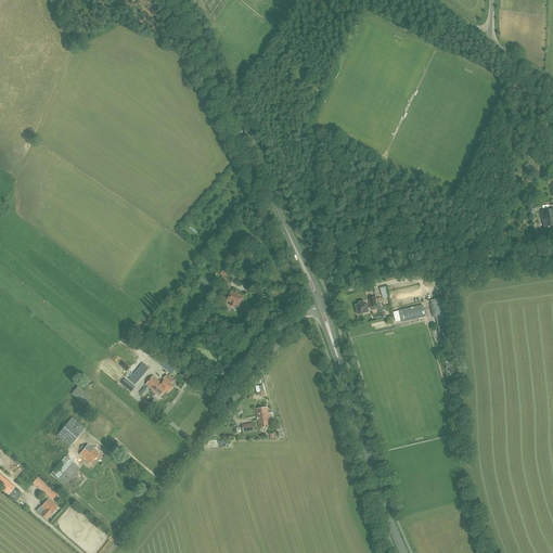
[(552,206),(539,209),(542,226),(552,223),(552,206)]
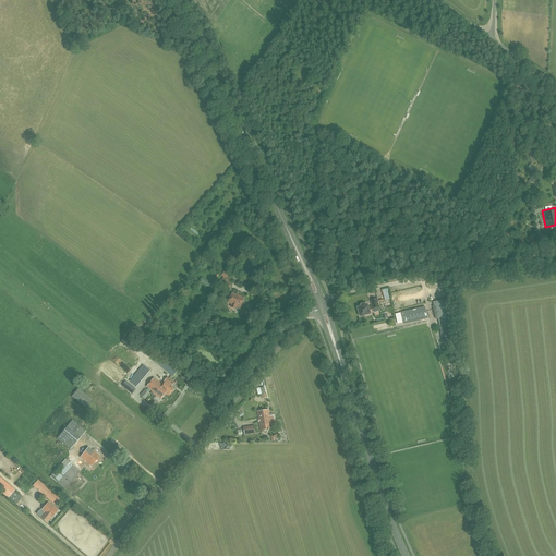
[(227,287),(231,278),(225,276),(227,273),(221,269),(219,274),(221,275),(218,283),(227,287)]
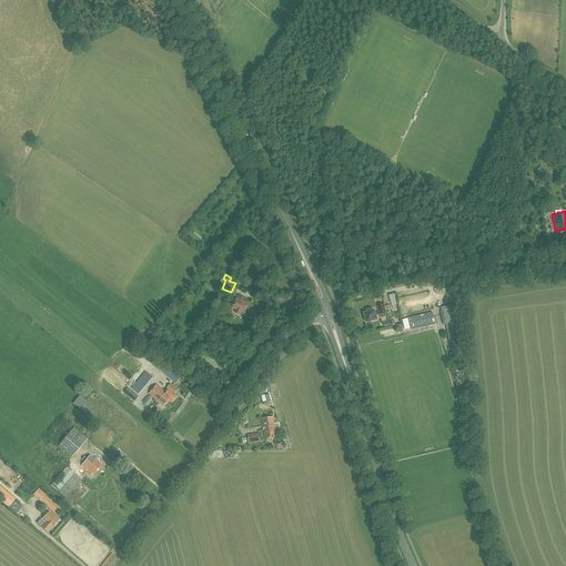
[(243,311),(248,301),(234,296),(230,306),(234,307),(233,311),(239,312),(240,310),(243,311)]
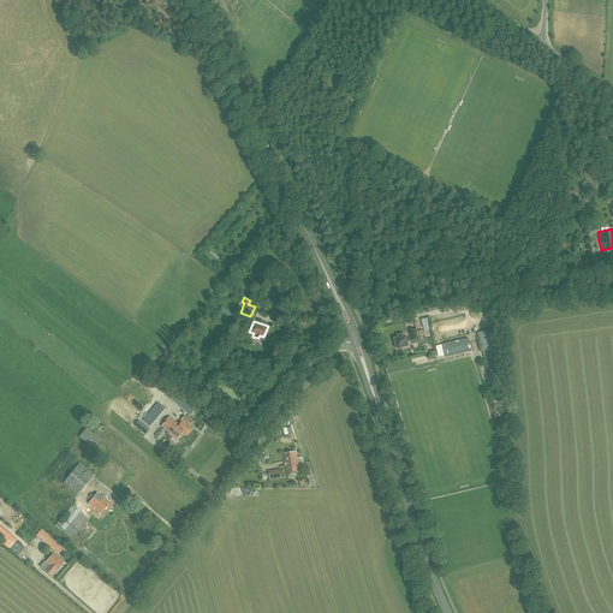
[(409,339),(416,337),(415,329),(414,326),(405,328),(408,335),(404,337),(403,333),(402,334),(400,333),(396,334),(397,335),(392,337),(394,346),(406,344),(405,340),(409,339)]
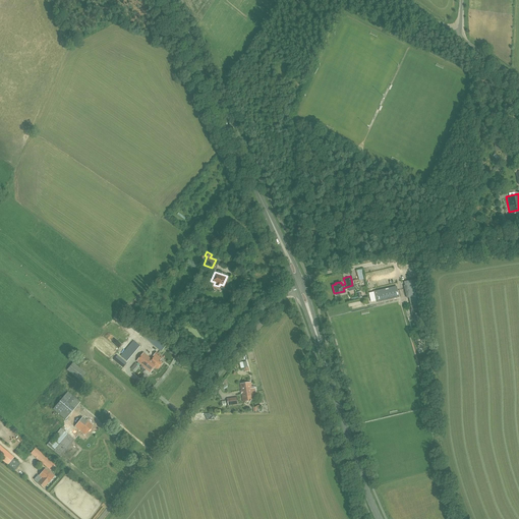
[(419,283),(417,276),(402,280),(403,284),(402,284),(405,296),(407,296),(410,308),(409,308),(411,318),(419,315),(417,306),(418,306),(417,302),(416,298),(420,297),(420,293),(421,293),(419,283)]
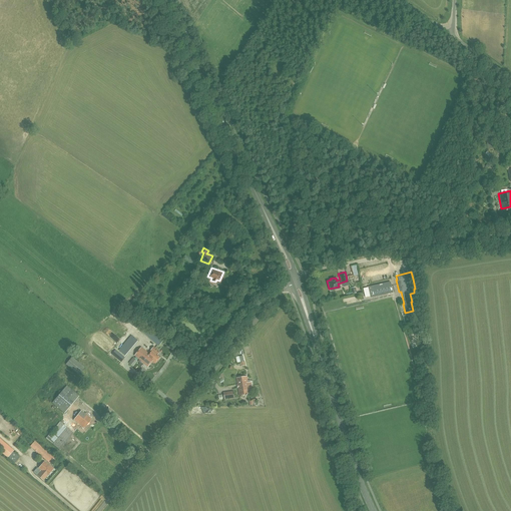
[(391,291),(389,281),(367,286),(369,295),(369,296),(391,291)]
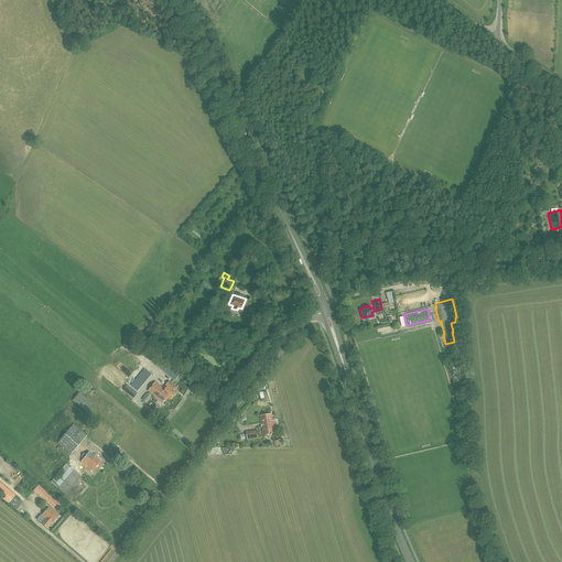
[(172,379),(179,373),(162,359),(157,366),(172,379)]
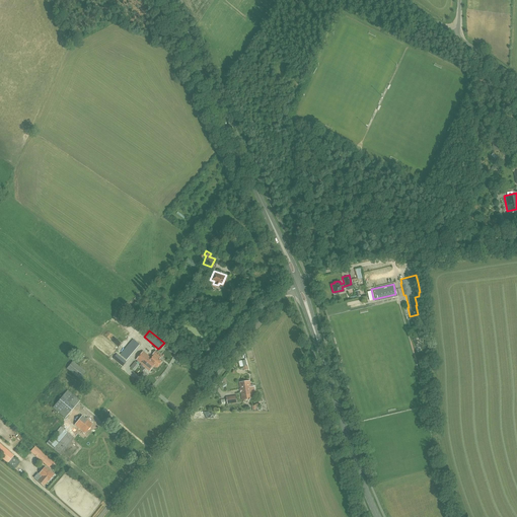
[(126,359),(138,344),(131,338),(129,341),(119,353),(126,359)]
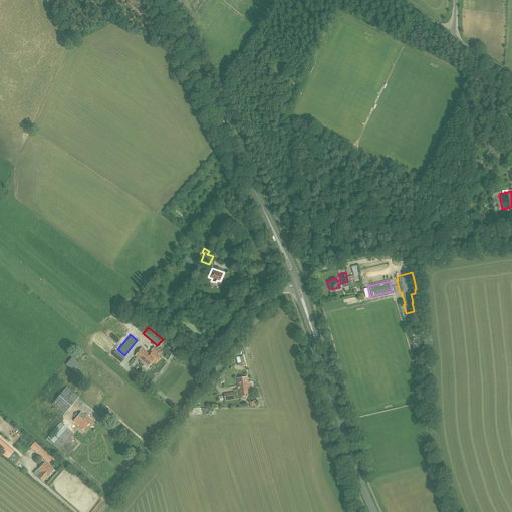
[(140,347),(134,354),(139,358),(138,359),(142,363),(143,362),(146,365),(151,359),(154,362),(159,356),(156,353),(158,351),(153,346),(150,349),(151,350),(148,353),(140,347)]
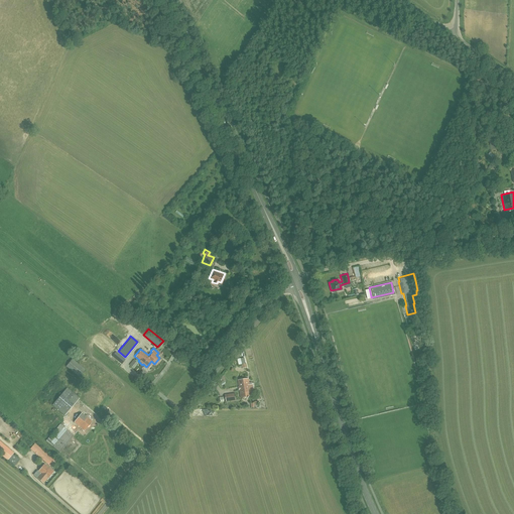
[(120,363),(124,358),(114,350),(111,355),(115,358),(120,363)]
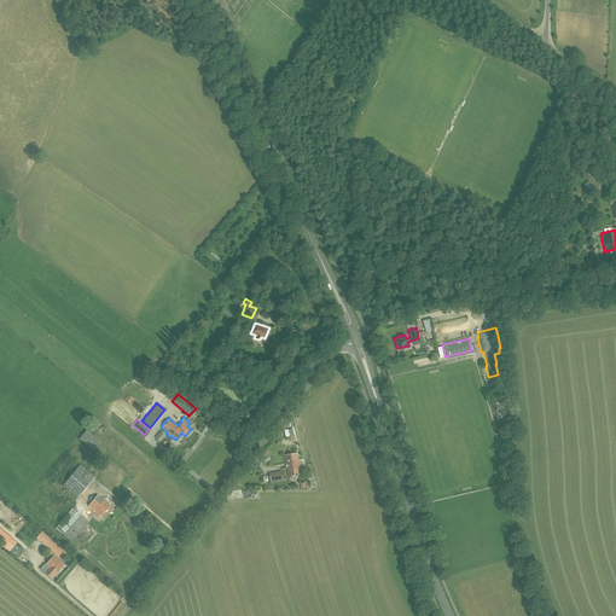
[(209,425),(218,431),(221,426),(213,420),(210,424),(209,425)]
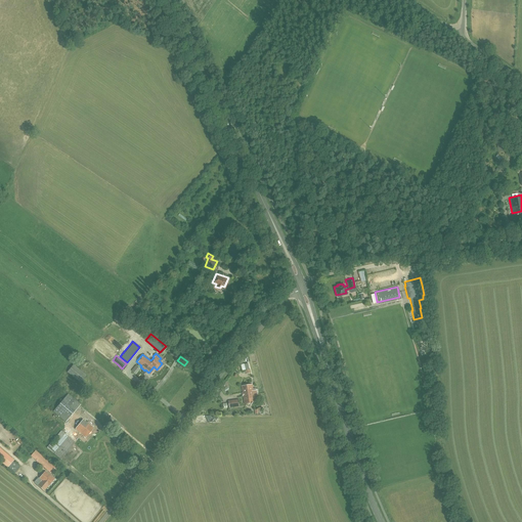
[(78,381),(85,374),(72,362),(64,371),(78,381)]
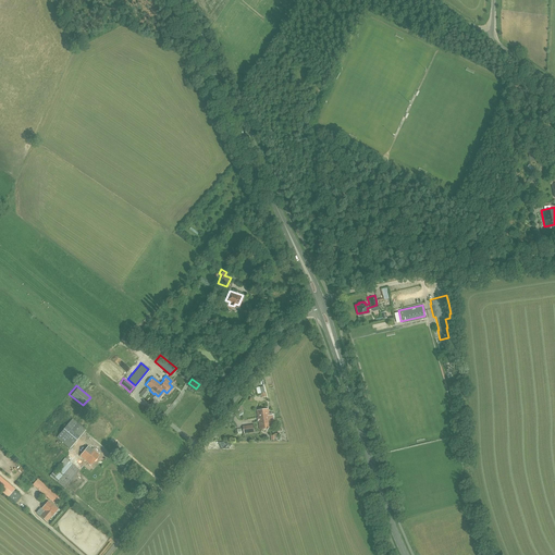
[(267,407),(255,408),(258,428),(258,429),(261,429),(261,427),(269,426),(269,422),(272,421),(271,414),(268,414),(267,407)]
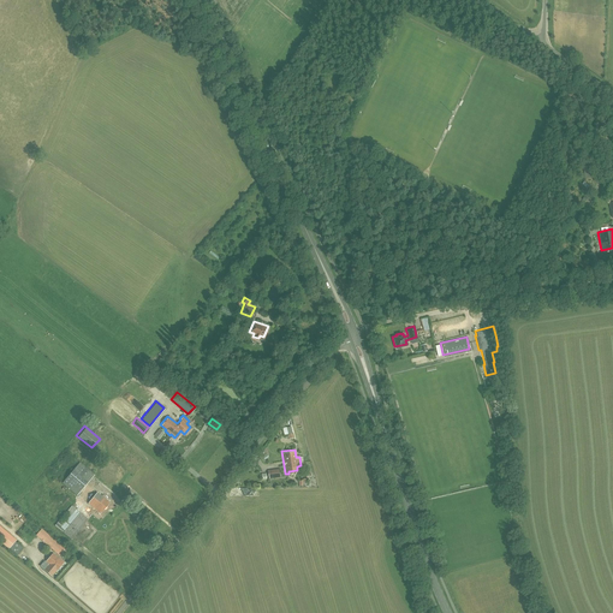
[(77,460),(73,465),(69,460),(58,472),(64,476),(60,481),(75,493),(75,494),(76,493),(93,474),(77,460)]
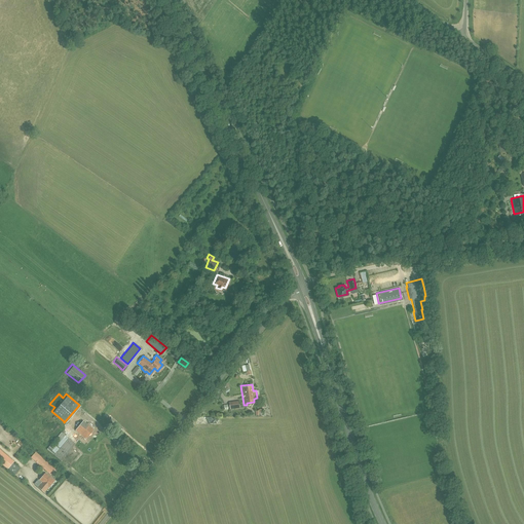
[(104,396),(101,399),(106,404),(109,401),(104,396)]
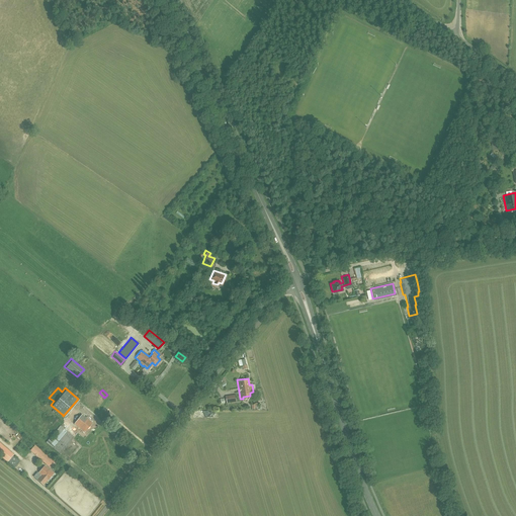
[(225,402),(235,400),(234,393),(225,394),(225,402)]
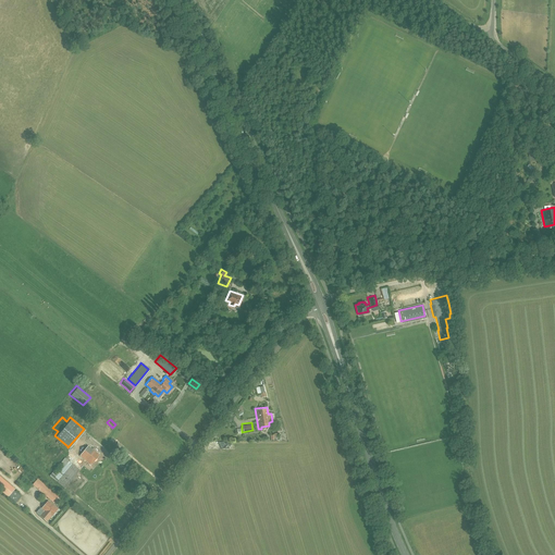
[(90,428),(86,432),(100,443),(103,439),(90,428)]
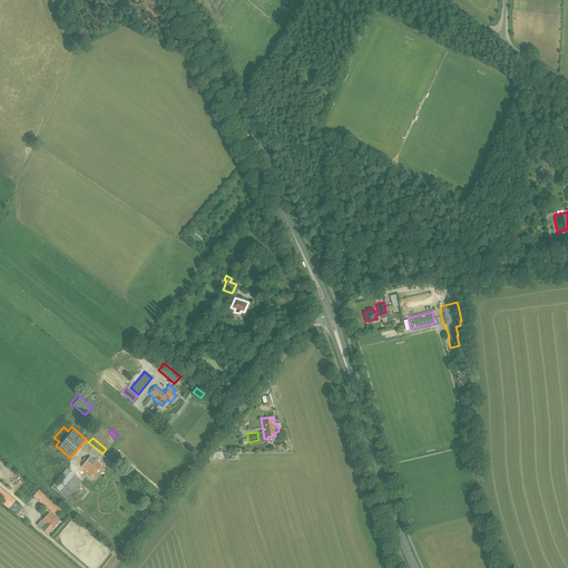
[(92,458),(88,454),(79,464),(91,475),(99,464),(95,460),(97,458),(94,456),(92,458)]
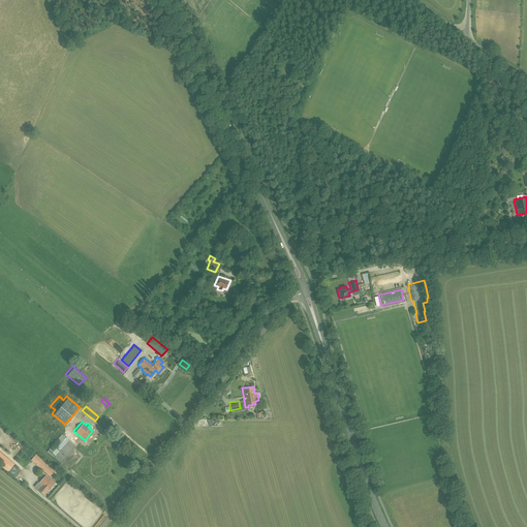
[(61,462),(76,445),(66,436),(52,453),(61,462)]
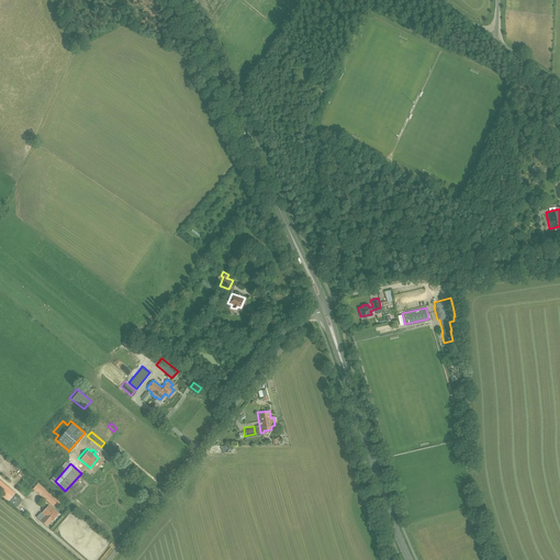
[(13,491),(0,481),(0,494),(13,505),(19,499),(11,493),(13,491)]
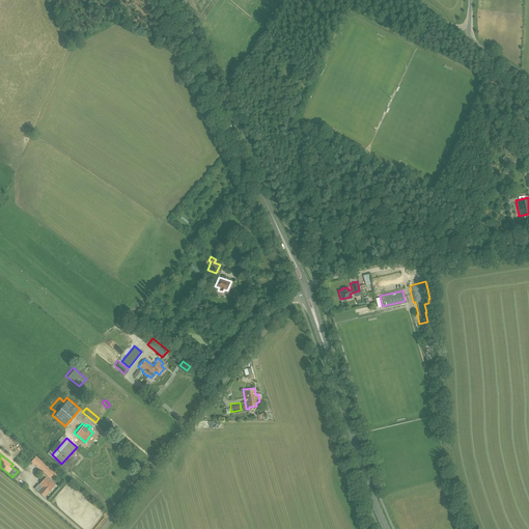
[(54,472),(33,454),(28,461),(49,478),(54,472)]
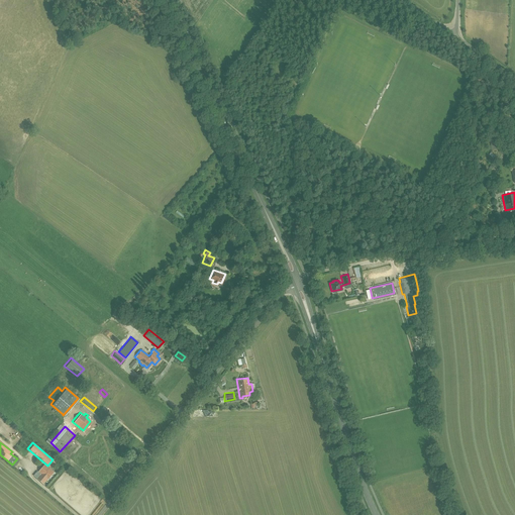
[(52,471),(42,464),(36,471),(35,470),(31,474),(41,483),(52,471)]
